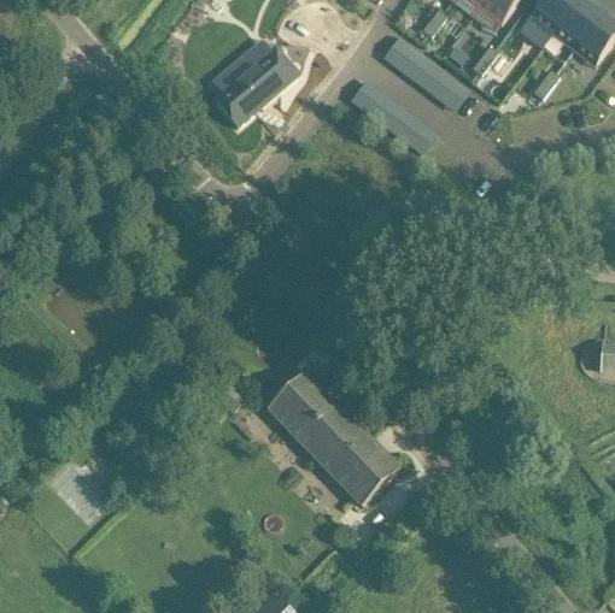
[(485,0),(479,9),(499,24),(517,0),(485,0)]
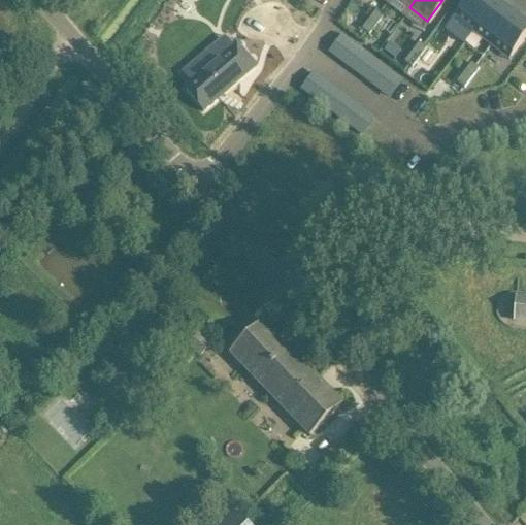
[(464,0),(445,27),(462,41),(472,27),(493,0),(464,0)]
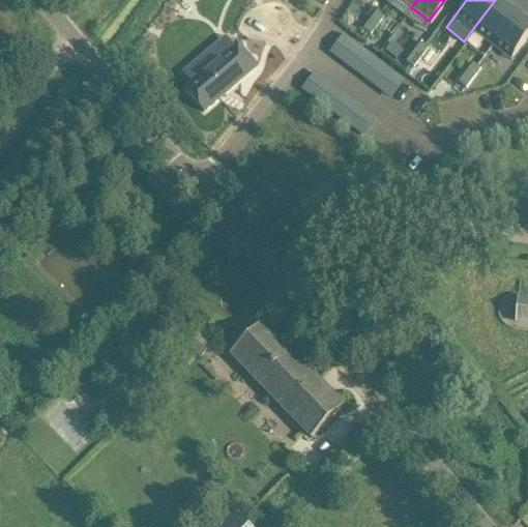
[(495,0),(474,27),(493,41),(516,10),(502,0),(495,0)]
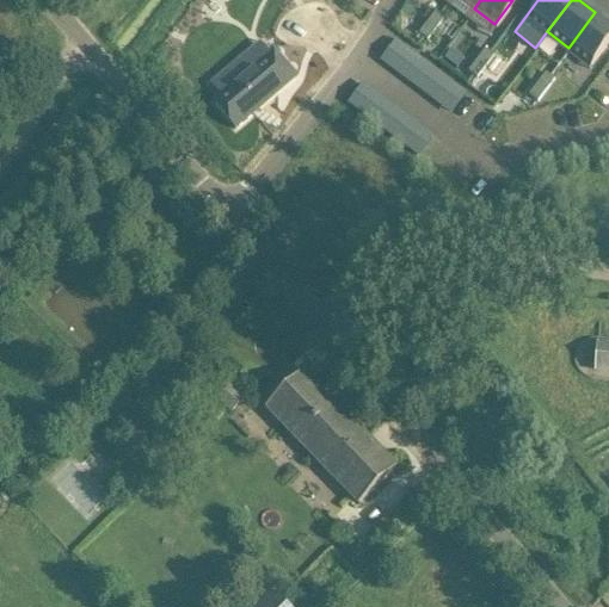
[(434,8),(425,20),(435,26),(443,16),(434,8)]
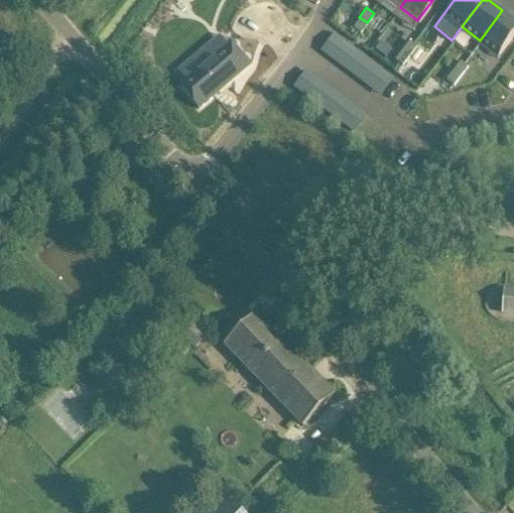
[(513,32),(513,16),(504,9),(481,39),(499,53),(513,32)]
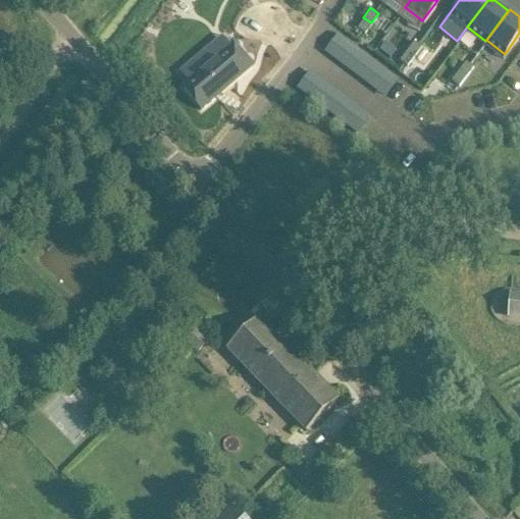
[(363,17),(356,27),(363,33),(371,22),(363,17)]
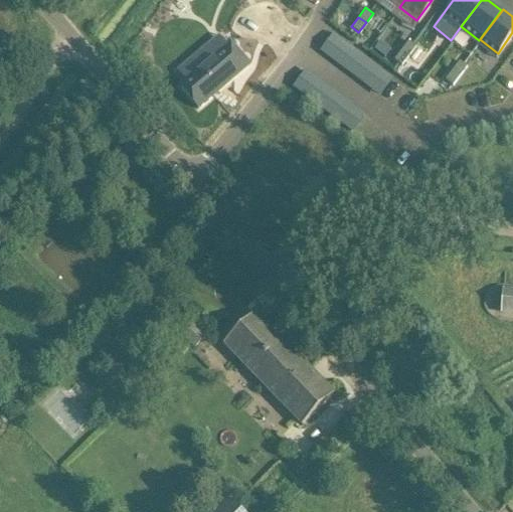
[(407,39),(400,48),(407,54),(414,44),(407,39)]
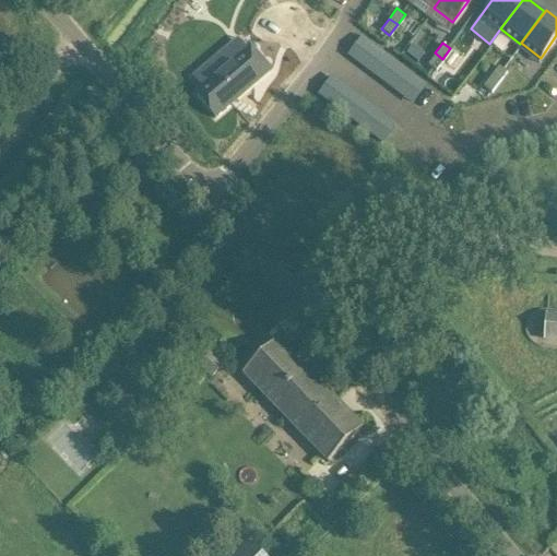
[(213,74),(192,92),(214,117),(270,69),(248,44),(229,59),(221,49),(204,64),(213,74)]
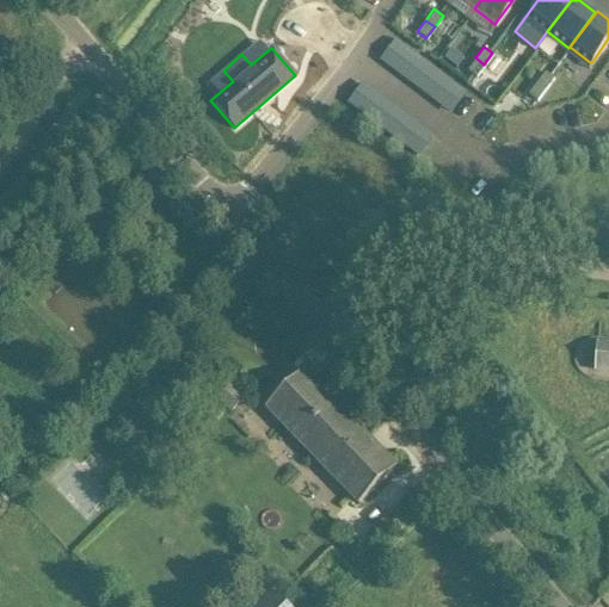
[(475,57),(467,69),(475,75),(484,64),(475,57)]
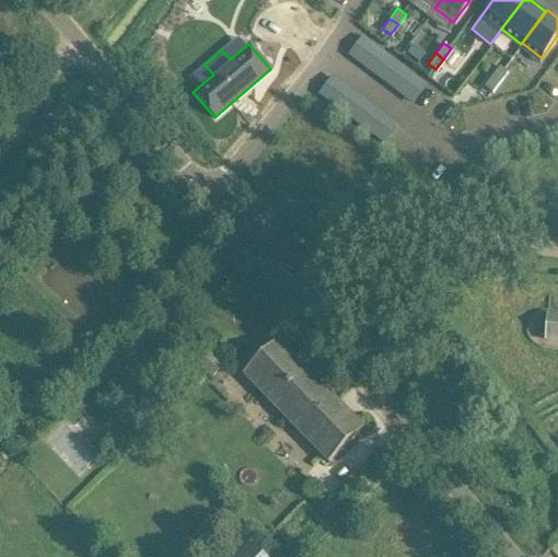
[(498,65),(490,74),(499,81),(507,70),(498,65)]
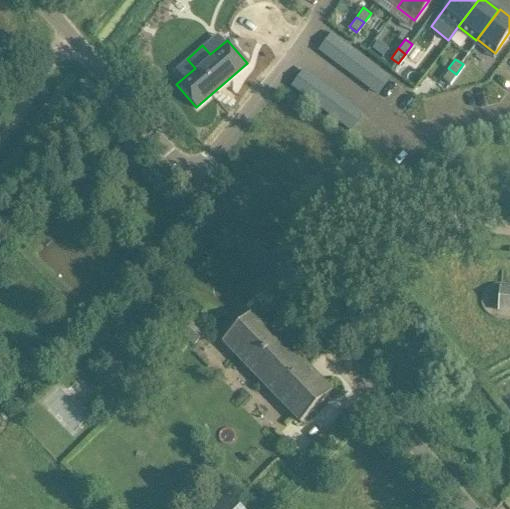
[(448,68),(441,78),(448,83),(456,74),(448,68)]
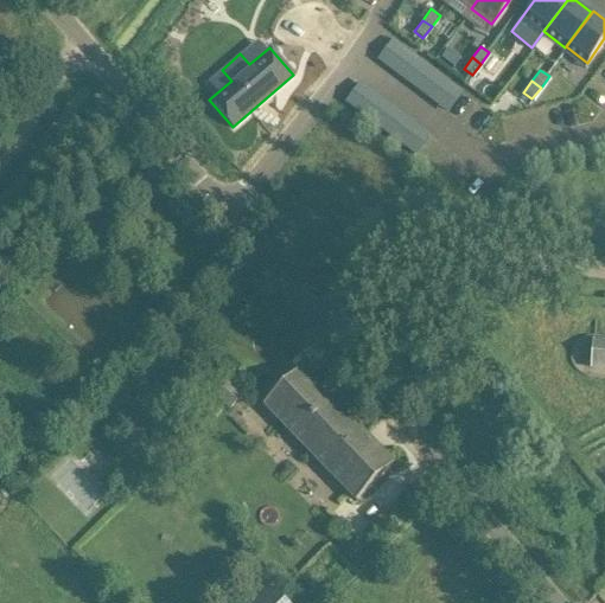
[(355,499),(376,479),(393,462),(300,366),(262,403),(355,499)]
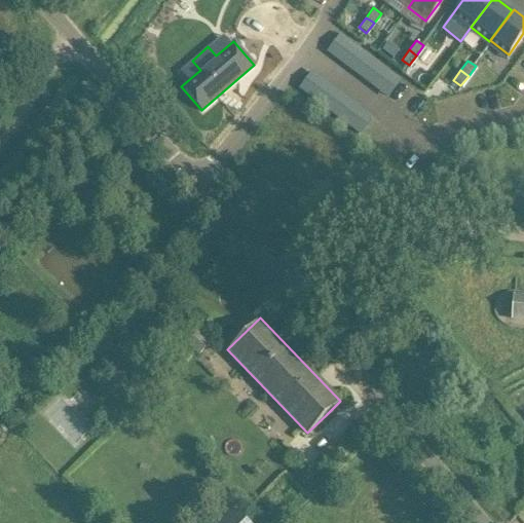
[(248,522),(224,499),(199,522),(248,522)]
